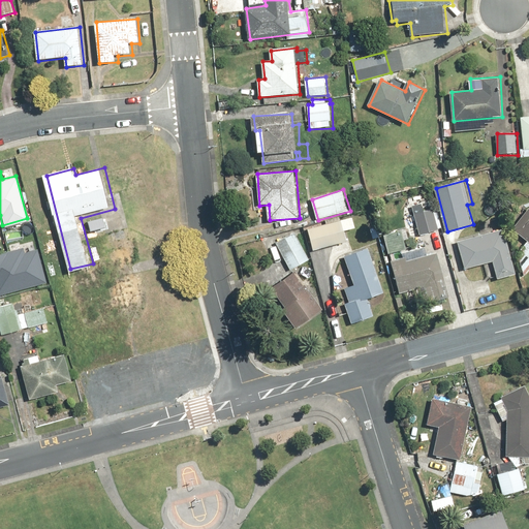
[(434,208),(415,214),(422,236),(441,229),(434,208)]
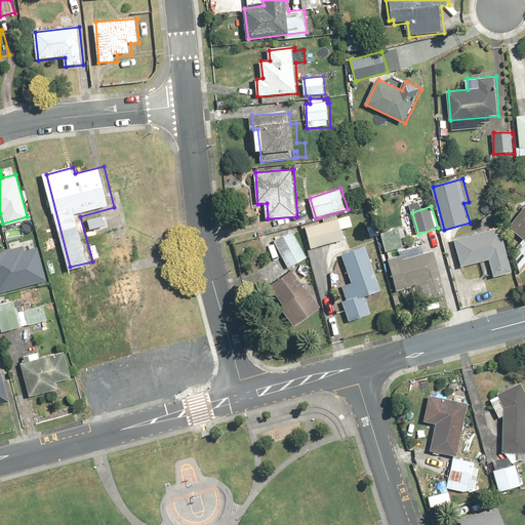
[(325,220),(307,228),(314,250),(348,240),(339,214),(324,219),(325,220)]
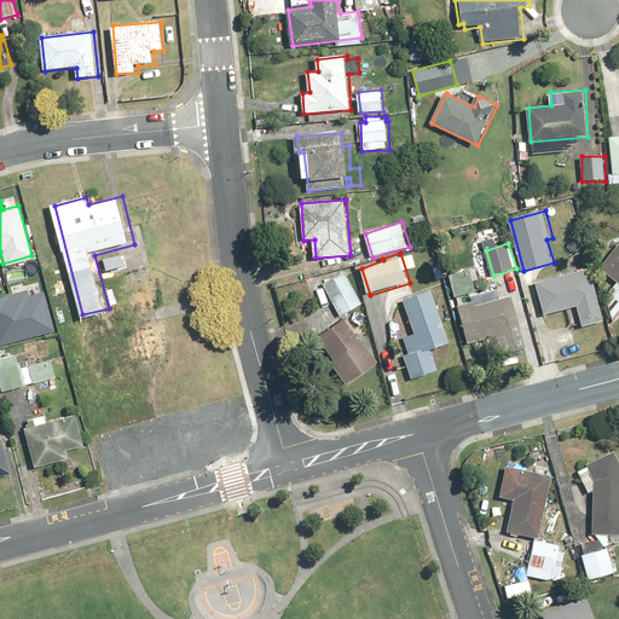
[(618,255),(607,271),(618,279),(609,291),(615,296),(606,310),(618,318),(618,316),(618,255)]
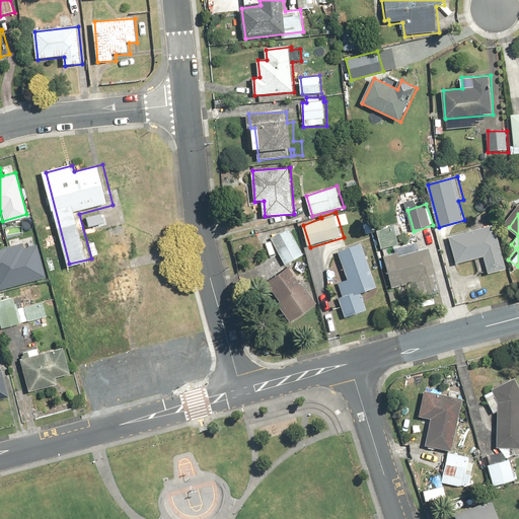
[(497,223),(450,238),(457,265),(485,257),(490,274),(508,269),(497,223)]
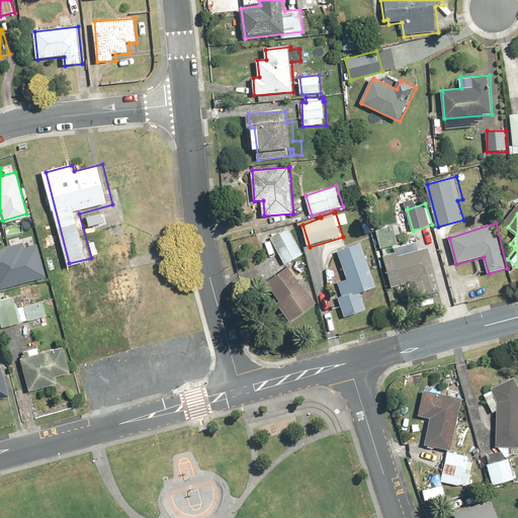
[(395,225),(377,230),(382,249),(400,244),(395,225)]
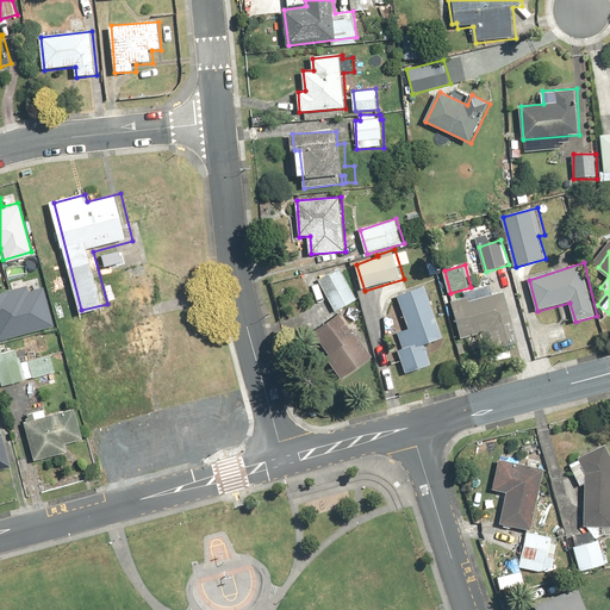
[(341,267),(318,279),(337,312),(359,300),(341,267)]
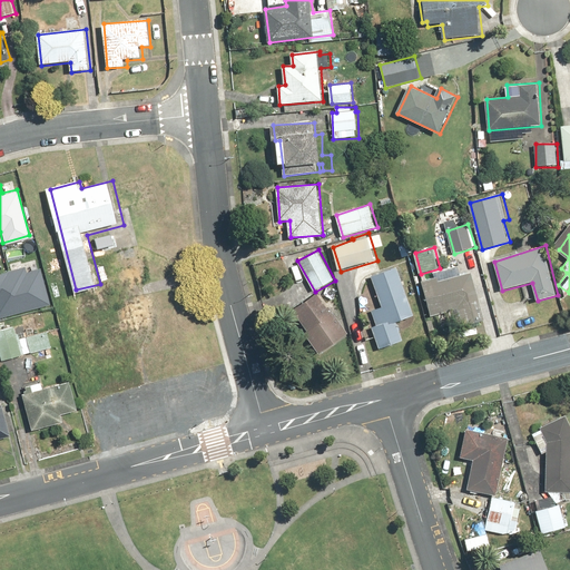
[(0,271),(0,315),(50,302),(40,266),(27,269),(26,264),(0,271)]
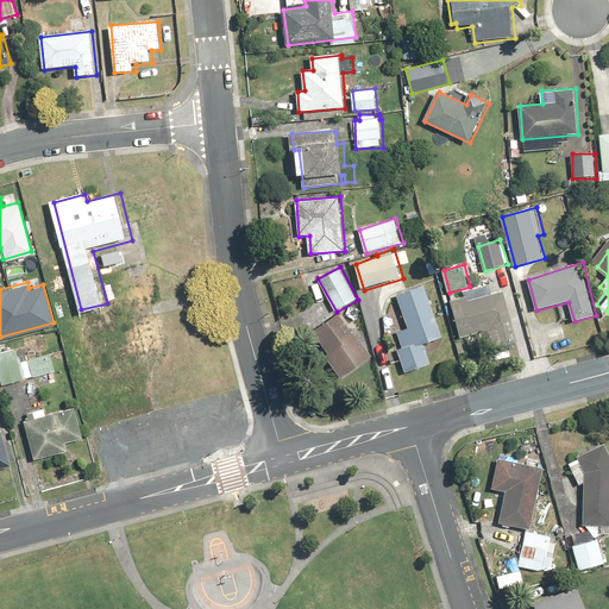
[(445,337),(425,286),(397,296),(409,330),(399,333),(403,347),(397,350),(407,374),(431,364),(424,345),(445,337)]
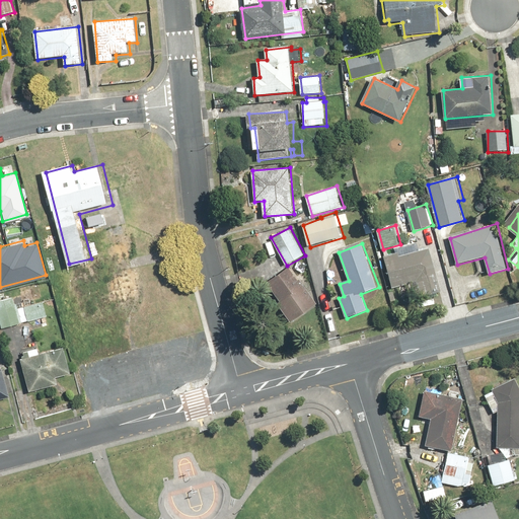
[(401,252),(385,257),(393,289),(417,282),(422,299),(443,293),(431,248),(402,255),(401,252)]
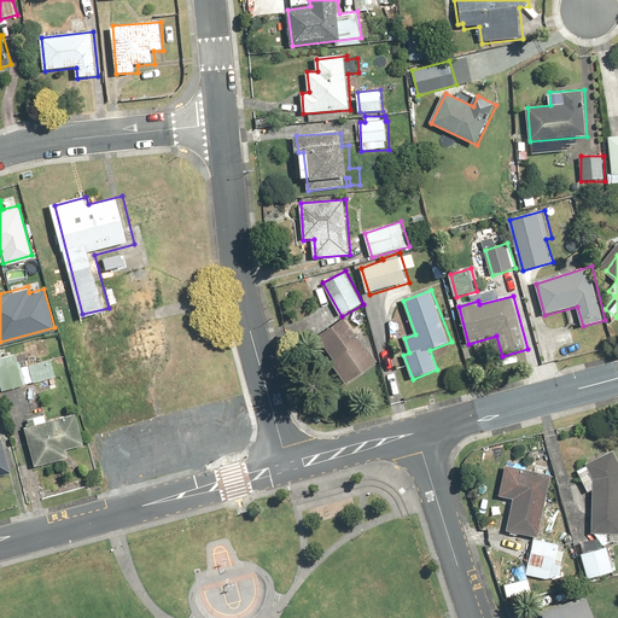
[(379,362),(345,318),(319,337),(336,360),(333,362),(350,385),(379,362)]
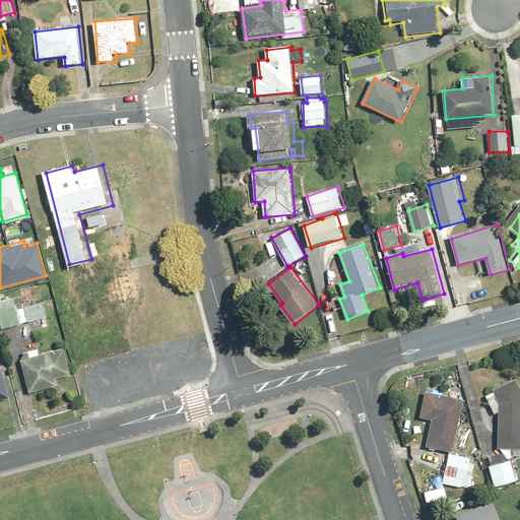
[(0,294),(0,319),(2,328),(51,317),(47,302),(19,309),(16,298),(9,300),(8,293),(0,294)]
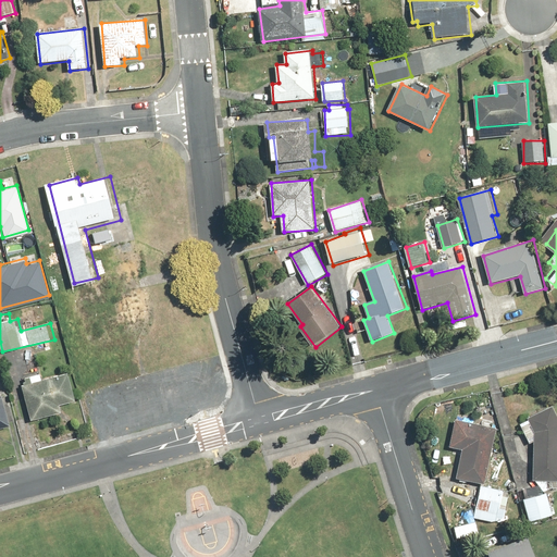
[(26,383),(23,384),(33,419),(62,411),(61,405),(77,399),(70,371),(44,379),(41,373),(25,378),(26,383)]
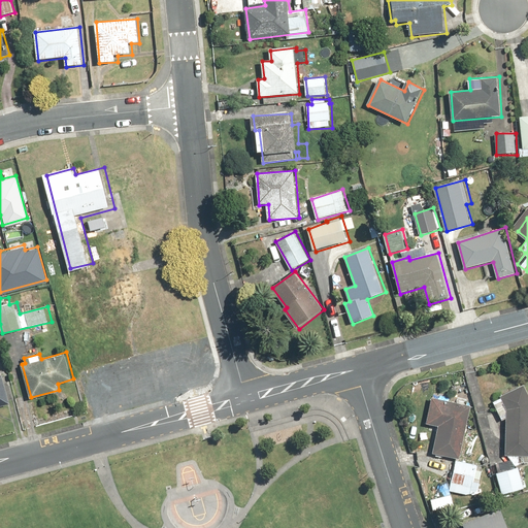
[(3,375),(0,375),(0,405),(11,403),(3,375)]
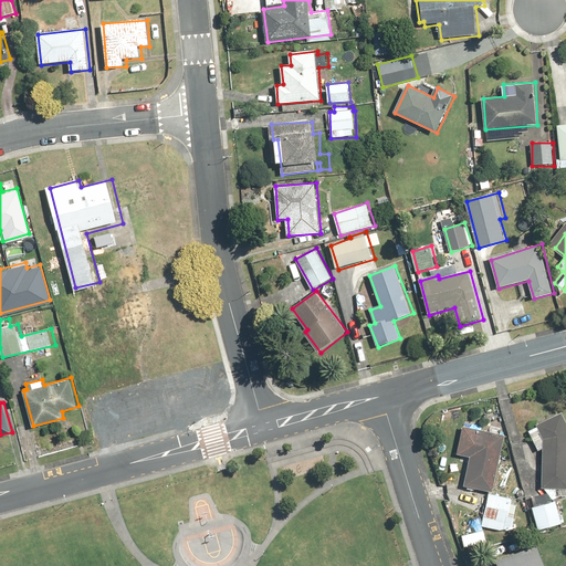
[(565,418),(563,411),(537,423),(538,426),(528,431),(538,451),(544,448),(543,488),(565,488),(565,418)]
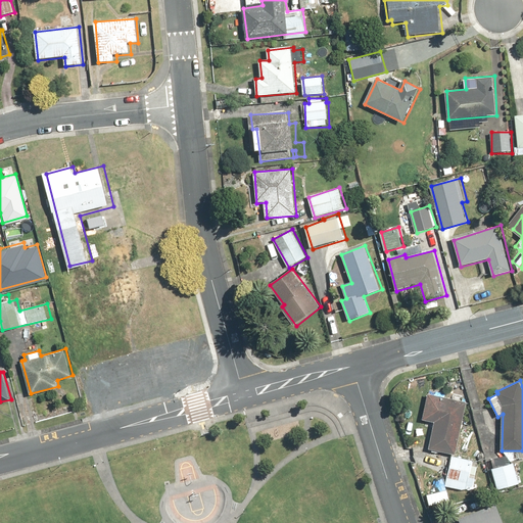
[(458,454),(468,400),(428,393),(423,419),(435,421),(430,448),(458,454)]
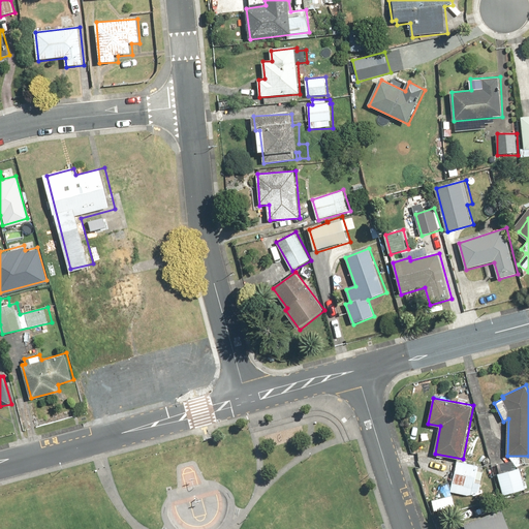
[(486,468),(458,460),(450,491),(473,496),(483,491),(486,468)]
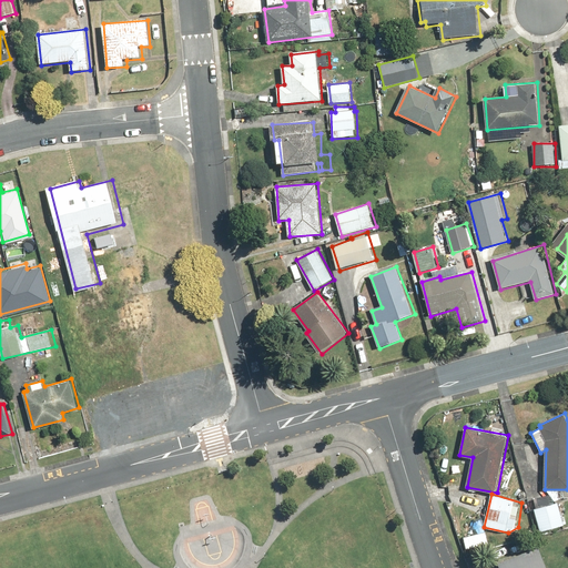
[(559,503),(536,509),(543,531),(566,525),(559,503)]
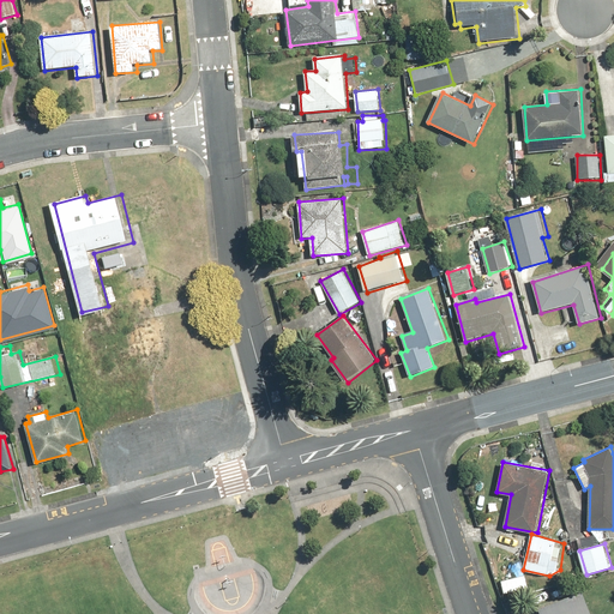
[(595,613),(584,589),(541,607),(543,613),(595,613)]
